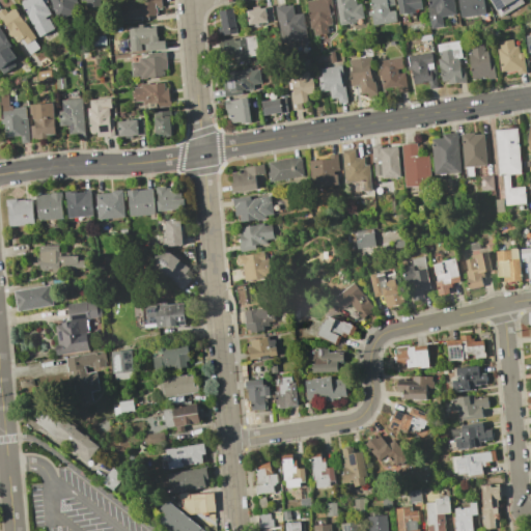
[(24,0),(46,0),(48,2),(45,4),(50,15),(47,17),(54,28),(39,36),(20,3),(24,0)]
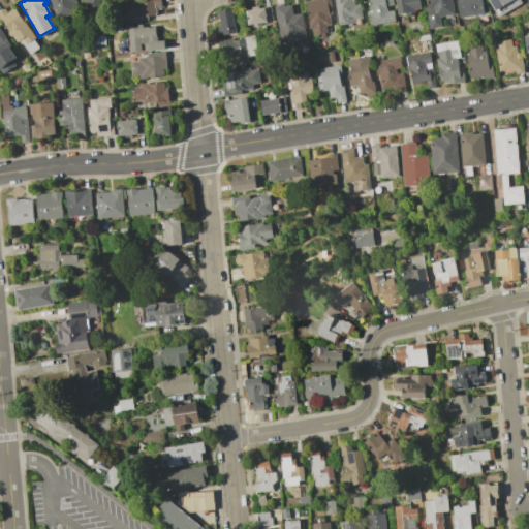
[(75,0),(78,3),(73,5),(75,11),(57,19),(50,0),(75,0)]
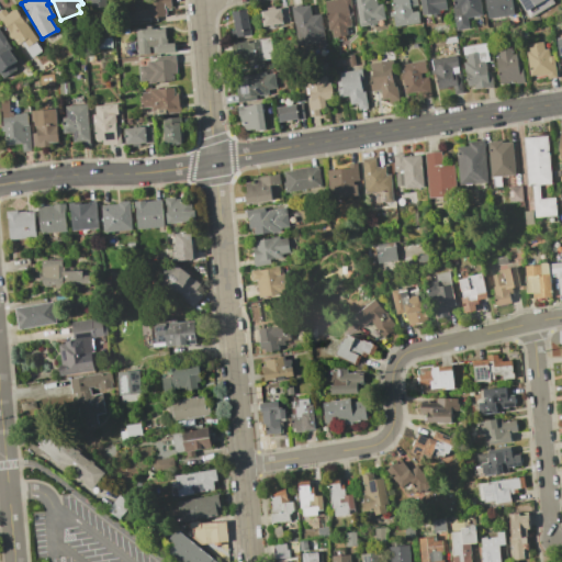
[(105,0),(107,8),(91,9),(91,0),(105,0)]
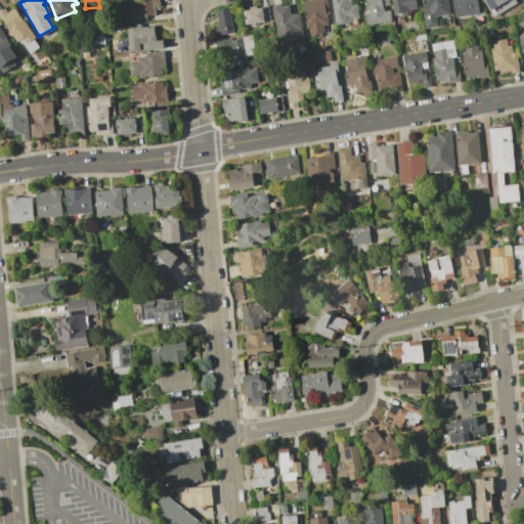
[(124,7),(123,1),(129,0),(158,0),(159,7),(154,8),(154,15),(145,16),(145,19),(139,20),(138,17),(121,19),(120,8),(124,7)]
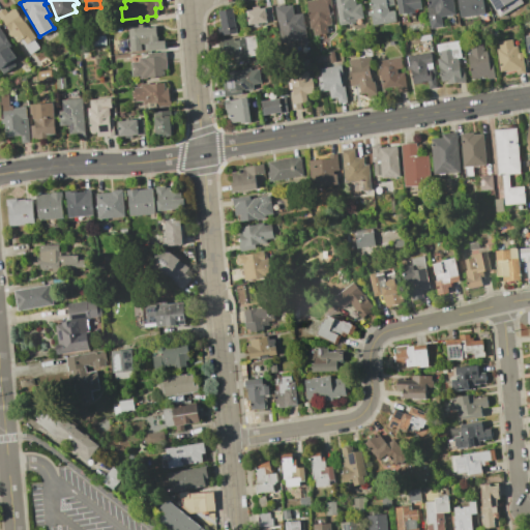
[(313,0),(329,0),(331,11),(328,12),(330,25),(325,25),(327,33),(313,35),(312,27),(310,28),(305,1),(313,0)]
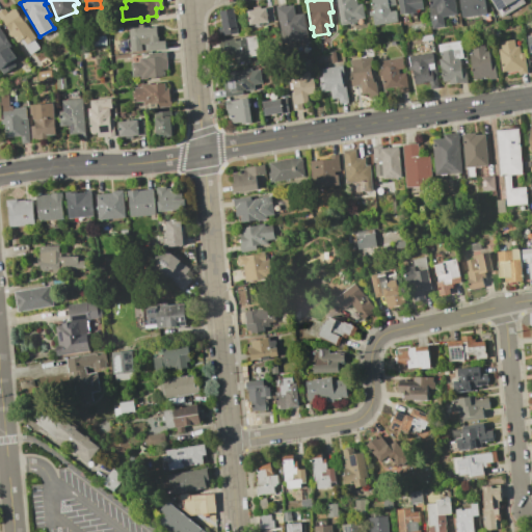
[(354,0),(356,5),(362,4),(364,18),(355,19),(355,22),(340,25),(335,0),(354,0)]
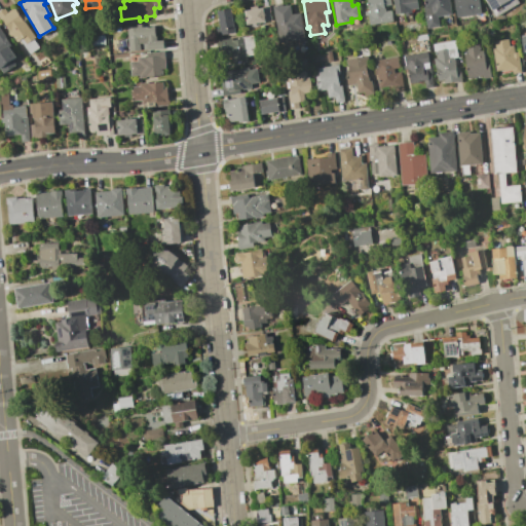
[(368,10),(366,0),(388,0),(389,5),(383,6),(384,11),(390,10),(391,22),(369,26),(367,15),(365,15),(364,11),(368,10)]
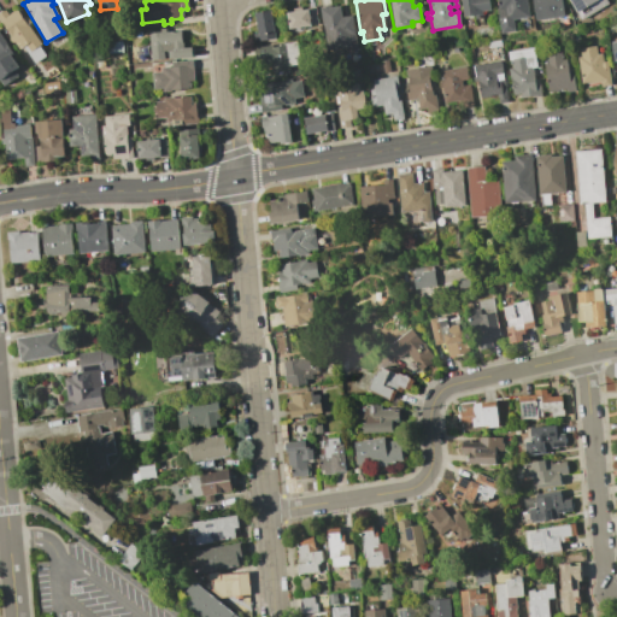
[(487,0),(489,10),(483,11),(483,13),(477,15),(477,17),(474,18),(474,16),(463,17),(459,0),(487,0)]
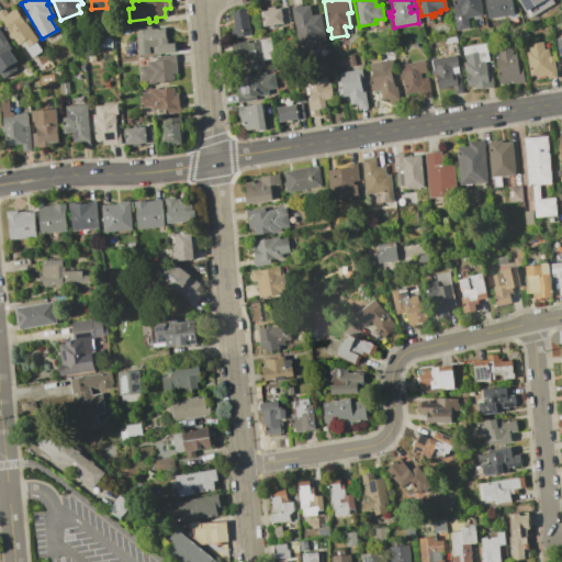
[(479,0),(482,14),(465,18),(468,29),(456,31),(451,6),(452,6),(451,0),(479,0)]
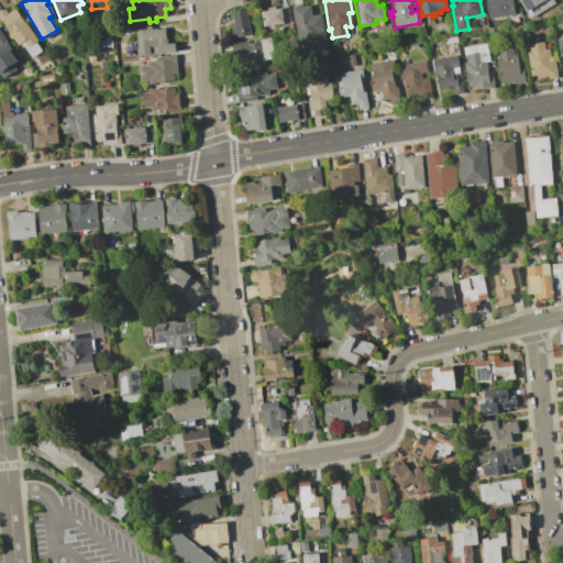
[(511,0),(515,15),(488,20),(485,0),(511,0)]
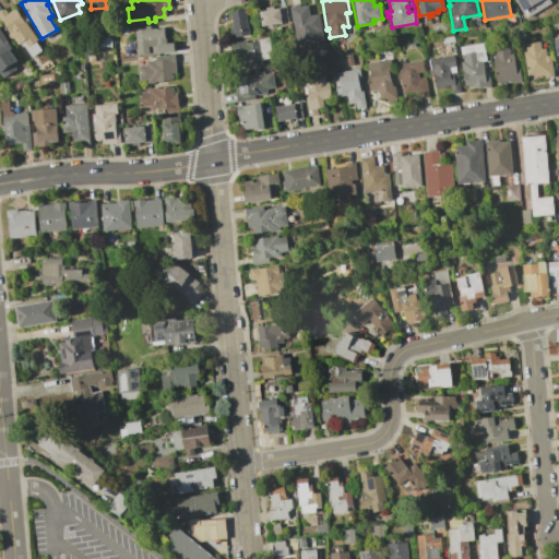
[(548,0),(550,3),(527,18),(515,0),(548,0)]
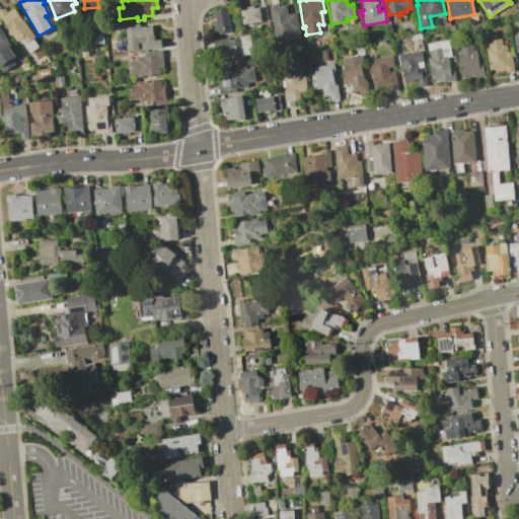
[(295,13),(300,40),(274,44),(268,6),(285,3),(286,14),(295,13)]
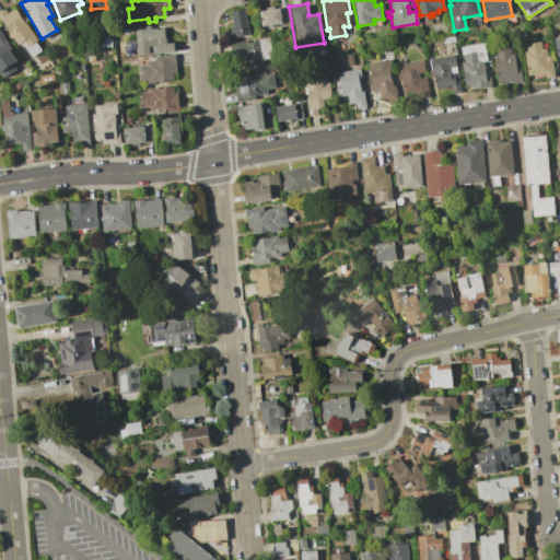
[(260,18),(259,12),(278,9),(278,7),(284,6),(288,22),(263,26),(261,21),(260,21),(259,18),(260,18)]
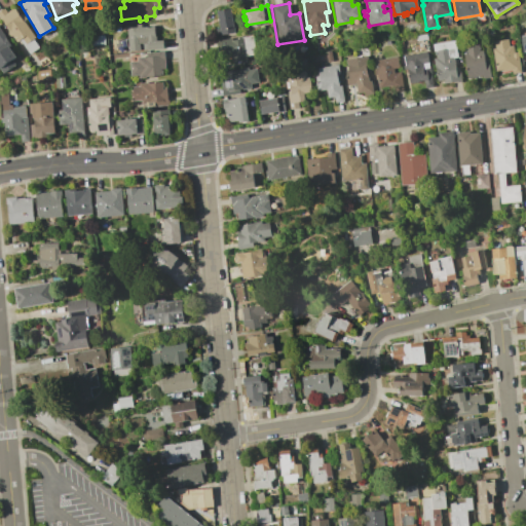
[(0,10),(3,8),(7,14),(8,13),(7,12),(11,9),(12,10),(14,9),(19,15),(22,13),(26,20),(24,22),(35,38),(33,39),(39,48),(30,54),(20,40),(16,42),(0,19),(0,10)]
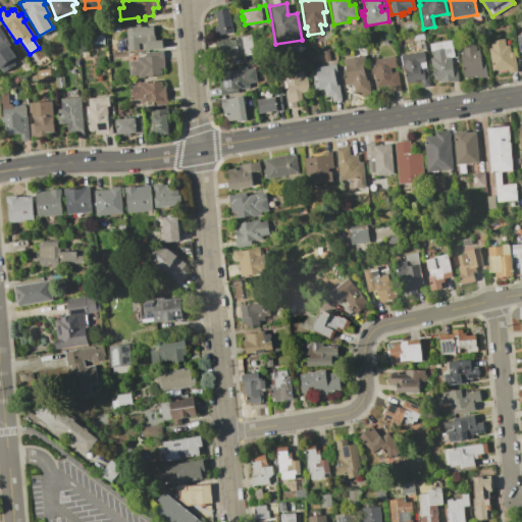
[(217,29),(216,21),(215,21),(214,17),(216,16),(215,11),(228,9),(232,33),(215,36),(214,29),(217,29)]
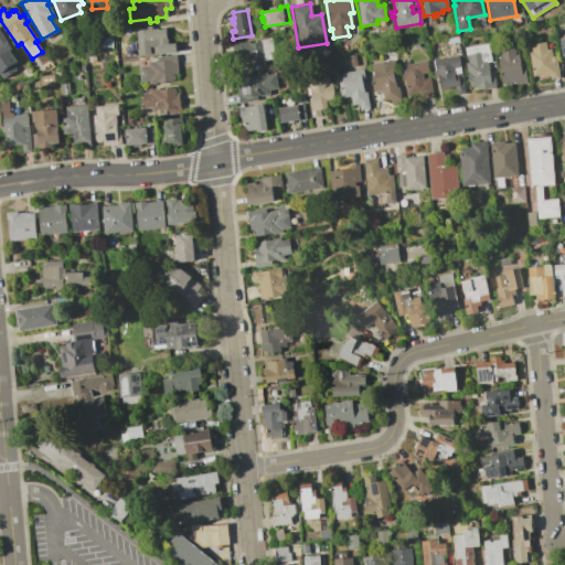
[(146,30),(146,27),(151,27),(151,30),(164,29),(166,44),(174,44),(176,52),(155,54),(153,52),(151,52),(151,48),(149,48),(149,54),(138,55),(136,30),(146,30)]
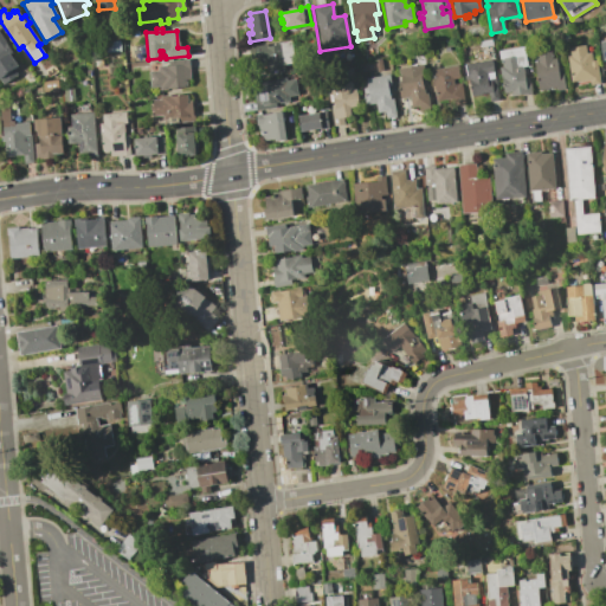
[(0,34),(12,52),(10,53),(18,65),(13,69),(17,75),(2,84),(0,81),(0,34)]
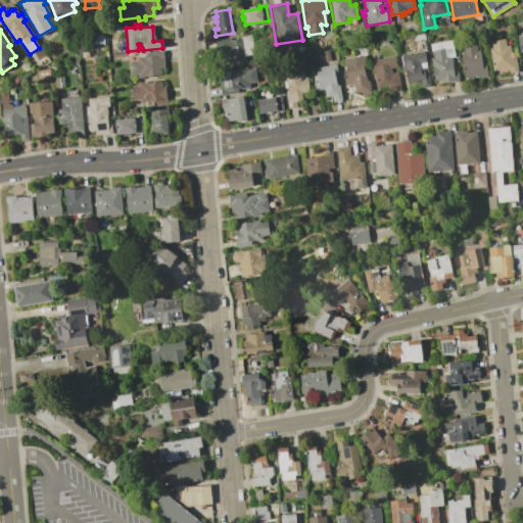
[(89,38),(89,37),(103,35),(104,45),(90,46),(89,44),(88,44),(88,38),(89,38)]
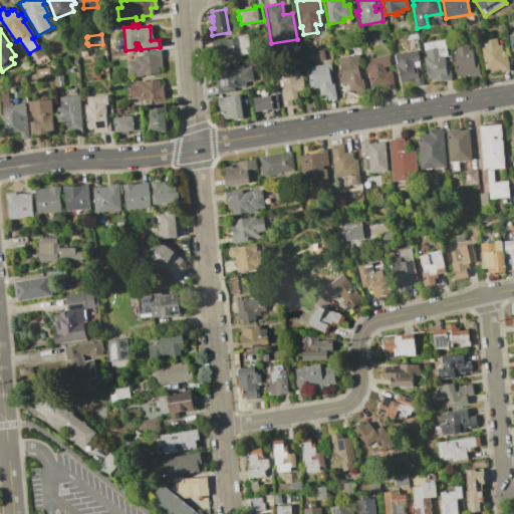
[(237,38),(236,36),(246,35),(249,52),(240,54),(240,59),(226,61),(224,52),(217,54),(214,41),(237,38)]
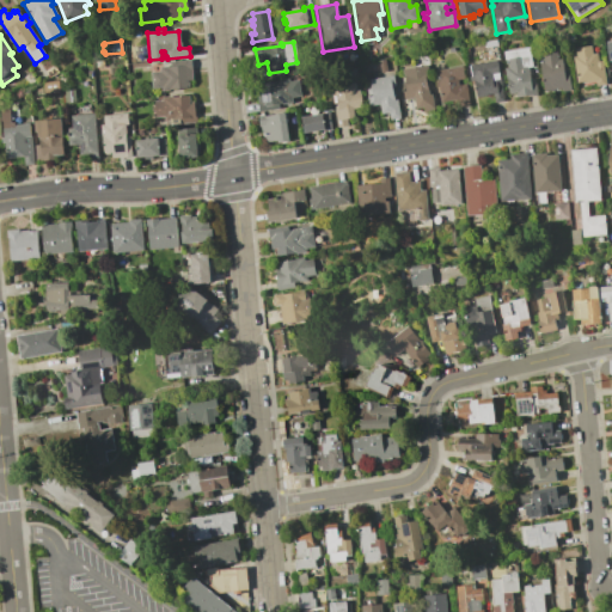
[(576,56),(575,48),(591,46),(592,54),(597,53),(598,62),(601,61),(605,85),(595,86),(595,80),(576,83),(573,56),(576,56)]
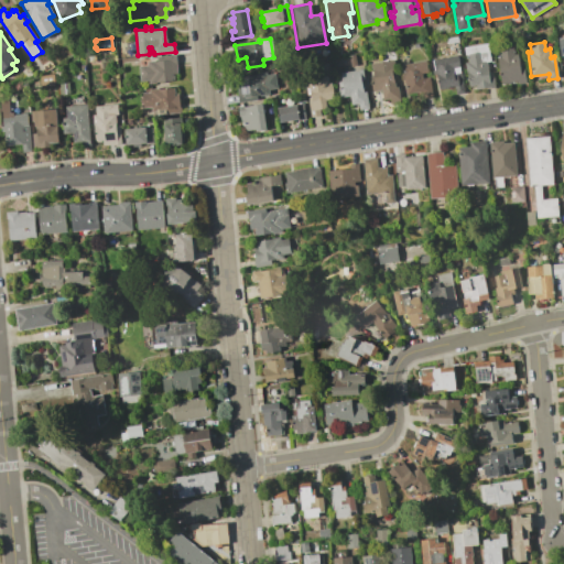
[(487,43),(490,62),(486,62),(488,73),(491,72),(494,87),(474,90),(474,86),(468,87),(465,63),(467,63),(466,55),(465,55),(464,47),(487,43)]
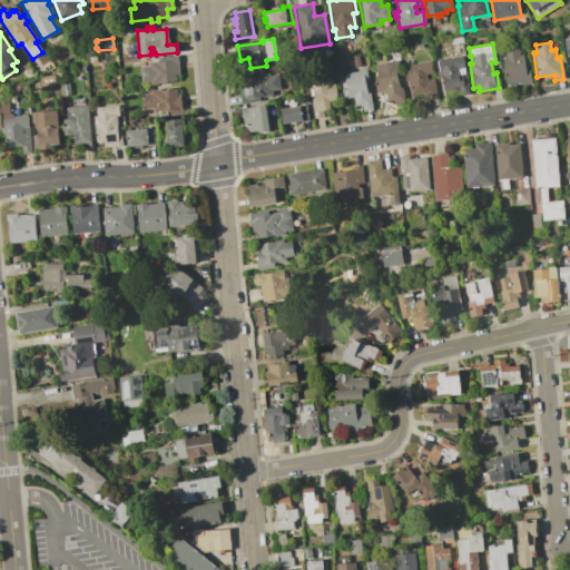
[(504,57),(504,55),(503,55),(502,52),(503,52),(503,50),(518,48),(519,55),(522,55),(524,67),(529,67),(531,84),(523,86),(523,82),(507,85),(504,76),(503,76),(503,72),(504,72),(502,58),(504,57)]
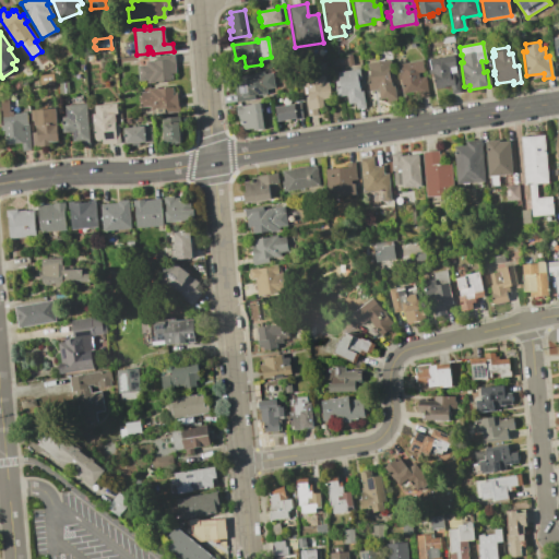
[(145,66),(145,61),(155,60),(154,56),(174,55),(175,73),(171,73),(171,80),(155,81),(155,82),(147,83),(147,80),(139,81),(138,66),(145,66)]
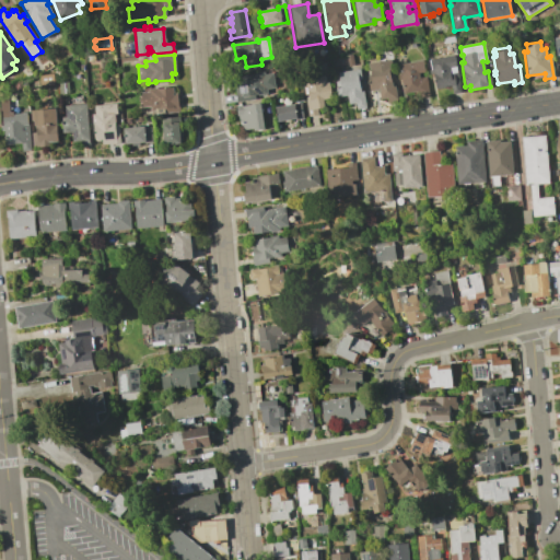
[(454,55),(456,67),(448,68),(450,72),(457,71),(461,92),(452,93),(451,84),(436,88),(433,70),(431,70),(430,59),(454,55)]
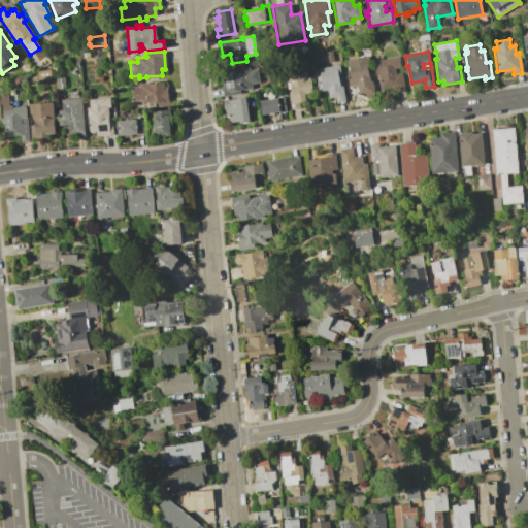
[(349,71),(348,60),(368,57),(369,63),(366,63),(367,66),(370,65),(373,81),(372,81),(374,96),(366,98),(365,92),(358,93),(357,85),(349,86),(345,72),(349,71)]
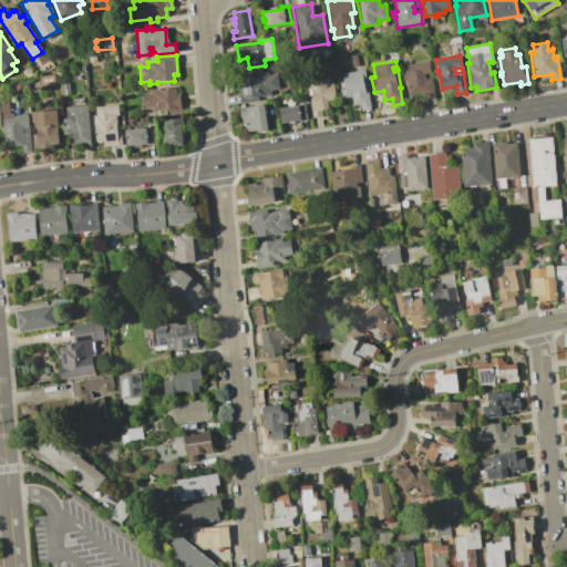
[(428,61),(430,72),(423,73),(424,79),(431,78),(434,96),(425,99),(424,91),(409,94),(406,83),(404,84),(403,78),(405,78),(403,65),(428,61)]
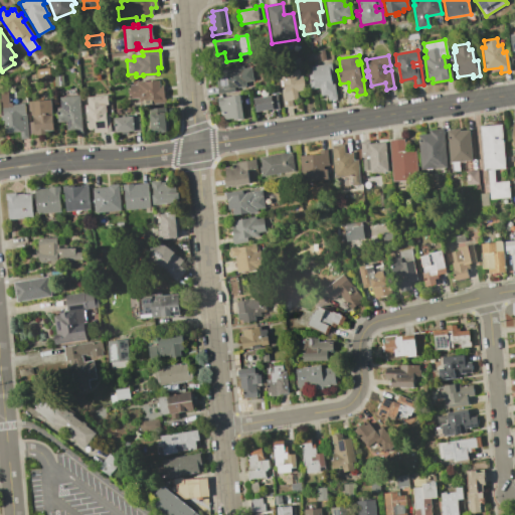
[(312,74),(311,66),(331,63),(332,73),(330,73),(331,84),(334,83),(336,99),(328,101),(327,95),(320,96),(319,88),(310,90),(308,75),(312,74)]
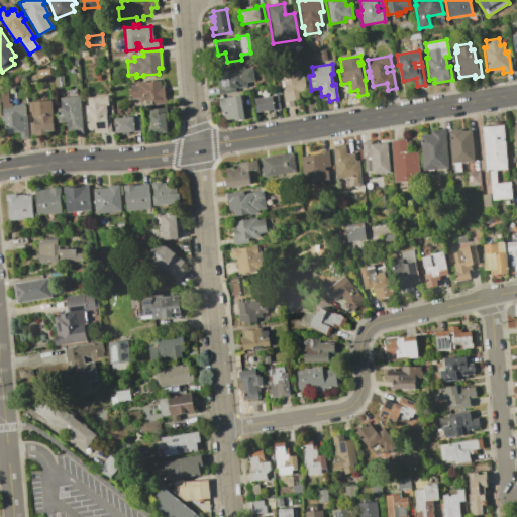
[(221,77),(221,76),(219,76),(219,72),(220,72),(220,70),(243,67),(243,70),(251,68),(253,81),(245,82),(246,87),(235,88),(235,92),(219,95),(216,78),(221,77)]
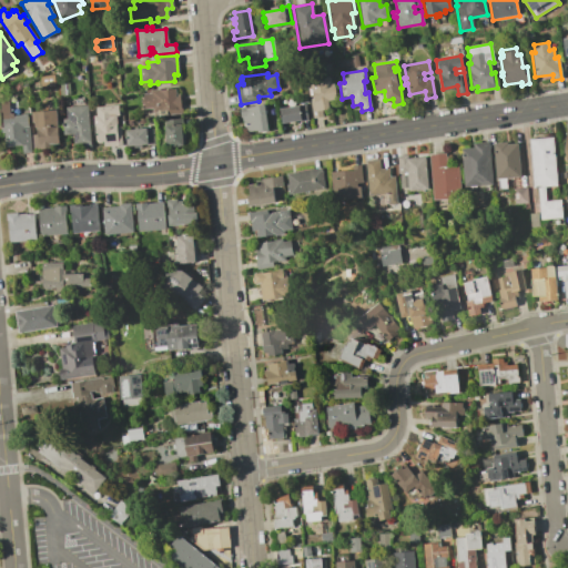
[(312,89),(310,80),(330,77),(331,84),(333,83),(336,100),(327,101),(328,109),(321,110),(322,118),(313,119),(310,99),(313,99),(312,97),(308,97),(307,89),(312,89)]
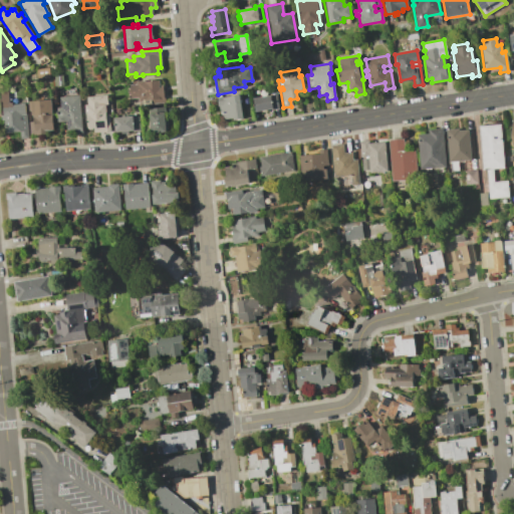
[(130,87),(130,84),(137,84),(137,81),(158,80),(159,85),(163,85),(164,103),(151,104),(151,98),(142,99),(142,101),(138,101),(138,98),(131,98),(130,95),(127,95),(126,88),(130,87)]
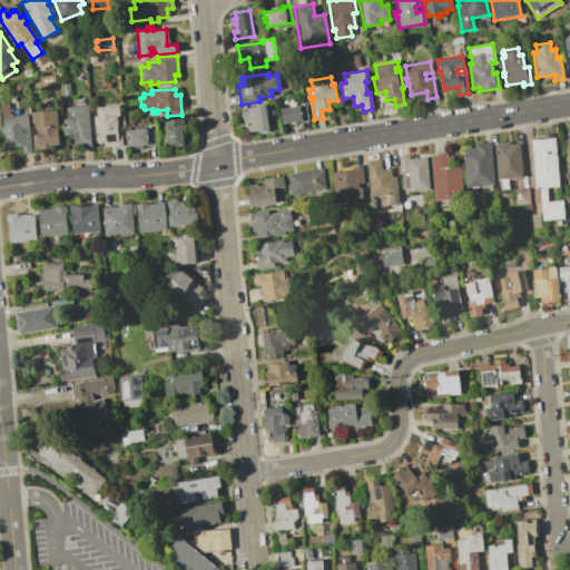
[(0,127),(2,127),(1,117),(0,117),(0,101),(8,101),(9,116),(27,115),(30,153),(22,153),(22,145),(5,146),(3,133),(0,133),(0,127)]
